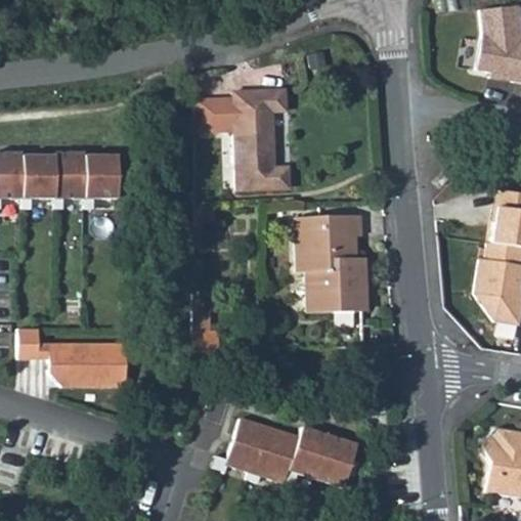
[(518,6),(479,10),(481,33),(475,71),(514,77),(512,83),(520,84),(520,23),(518,6)]
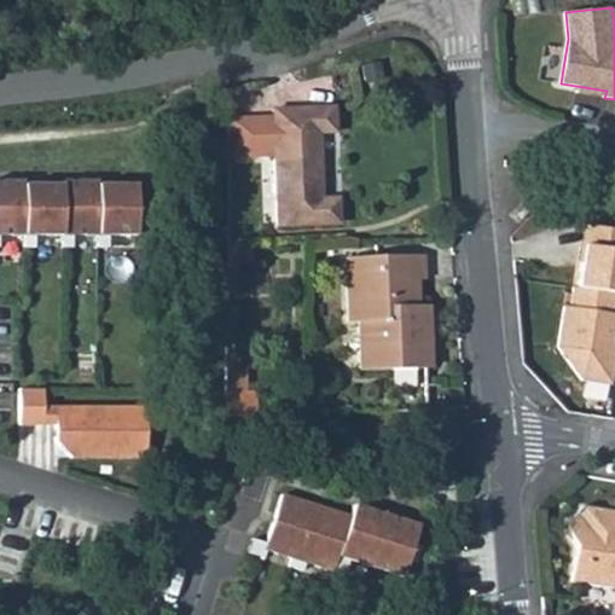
[(277,115),(242,116),(243,155),(278,154),(282,224),(342,221),(341,197),(324,197),(321,131),(337,131),(336,108),(276,110),(277,115)]
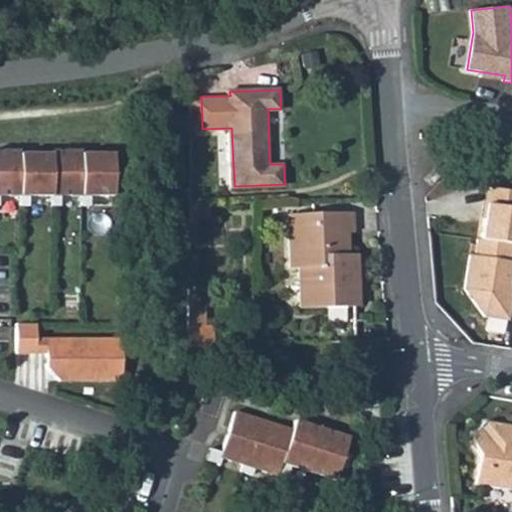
[(201,97),(190,98),(192,129),(202,129),(201,97)]
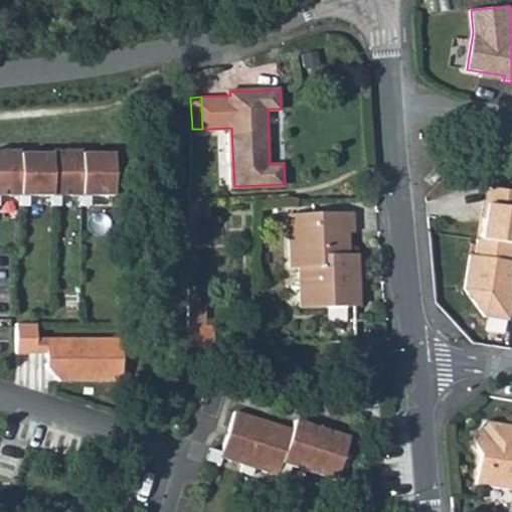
[(22,148),(0,148),(0,202),(1,203),(1,195),(22,195),(22,152),(22,148)]
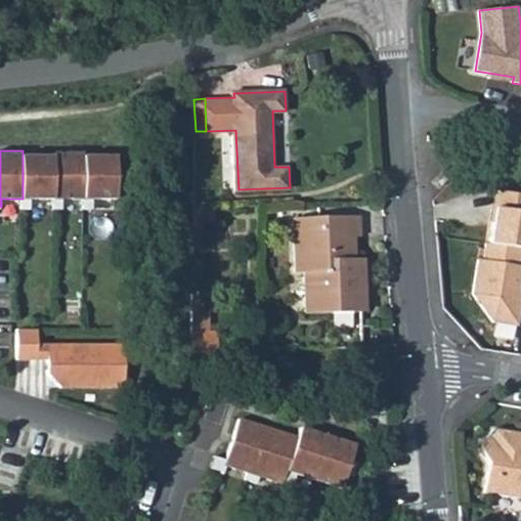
[(56,152),(56,155),(56,199),(56,207),(63,207),(63,198),(86,198),(86,156),(86,152),(56,152)]
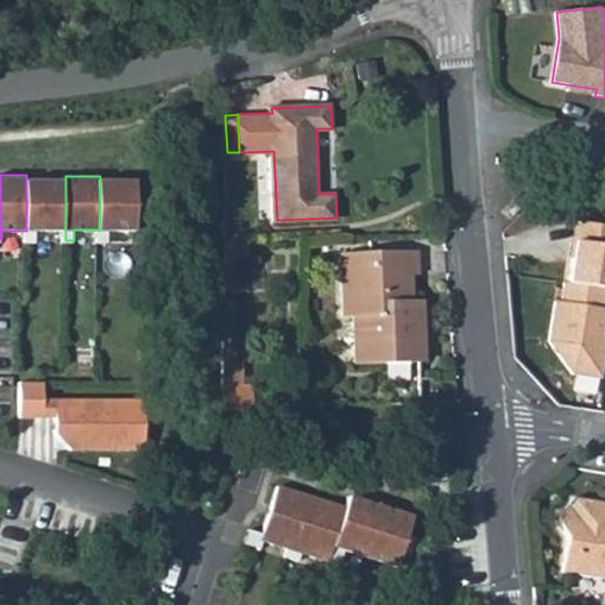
[(65,180),(26,180),(26,231),(26,241),(37,241),(37,231),(65,231),(65,180)]
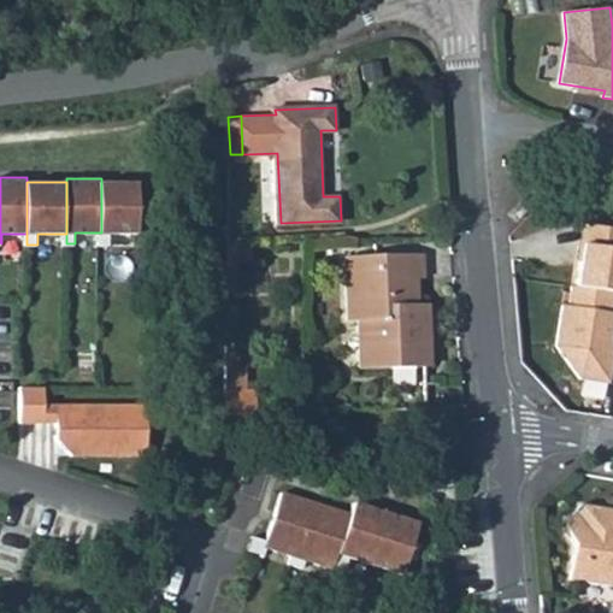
[(137,183),(101,183),(101,233),(100,245),(111,245),(111,231),(137,233),(137,183)]
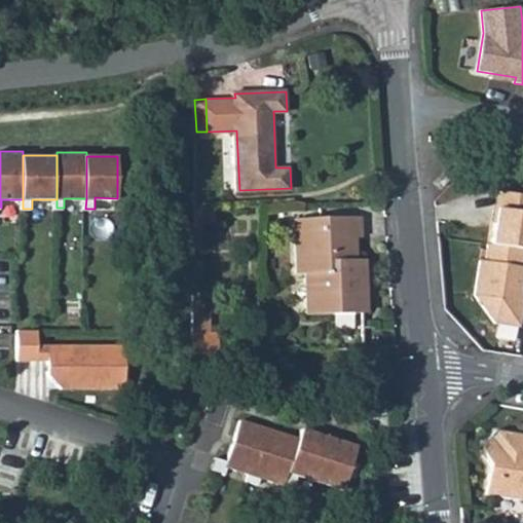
[(497,210),(499,193),(492,192),(487,222),(490,222),(492,210),(497,210)]
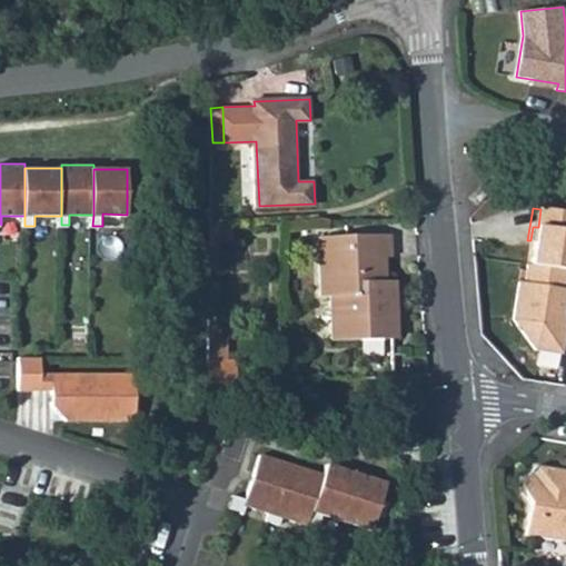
[(565,212),(540,209),(538,227),(533,227),(530,240),(527,264),(523,264),(520,283),(513,281),(507,319),(532,349),(556,354),(560,318),(557,318),(562,289),(559,288),(560,270),(565,270),(565,212)]
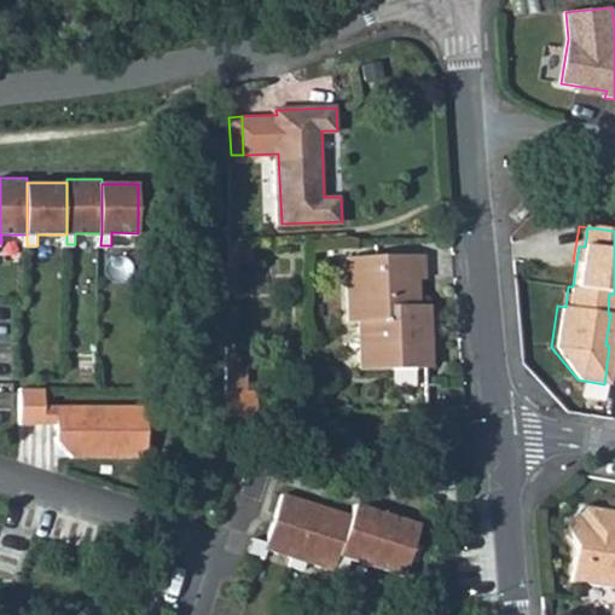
[(419,330),(431,329),(430,303),(419,305),(418,278),(427,278),(425,255),(349,256),(350,319),(359,319),(361,369),(431,366),(431,343),(419,343),(419,330)]
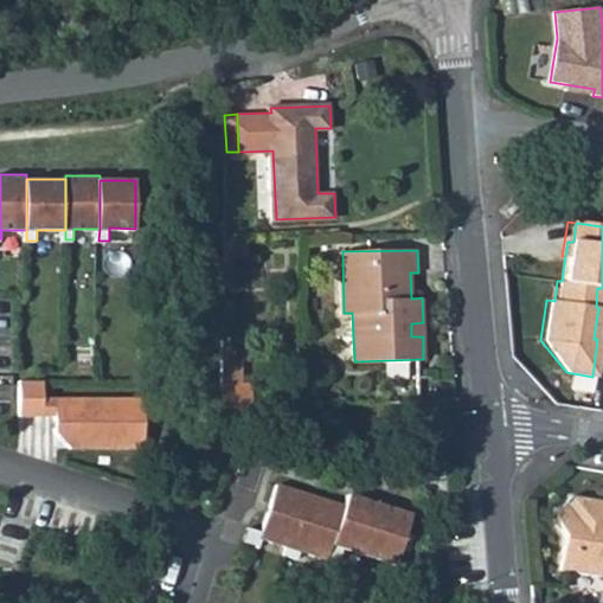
[(423,337),(423,322),(411,324),(411,337),(423,337)]
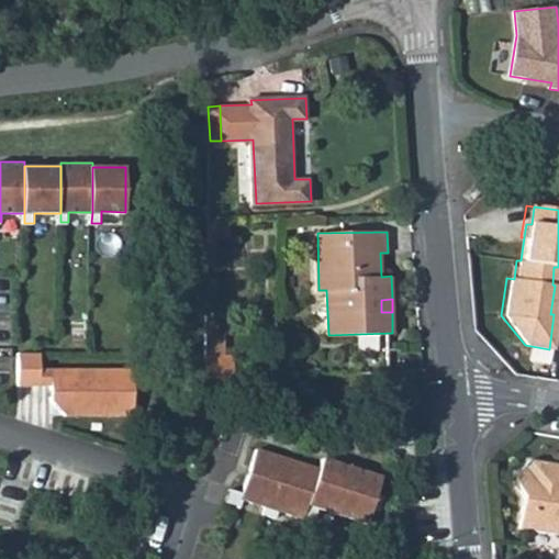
[(208,372),(225,372),(225,354),(226,325),(208,325),(208,372)]
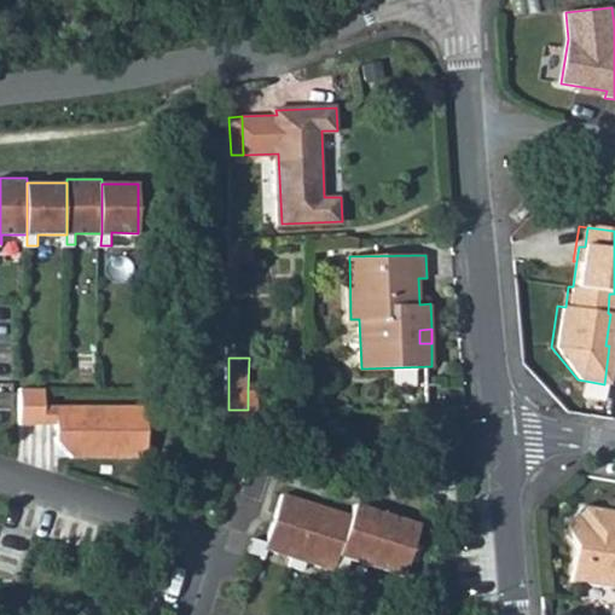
[(46,386),(22,386),(22,422),(58,422),(58,437),(75,453),(149,453),(149,402),(46,404),(46,386)]
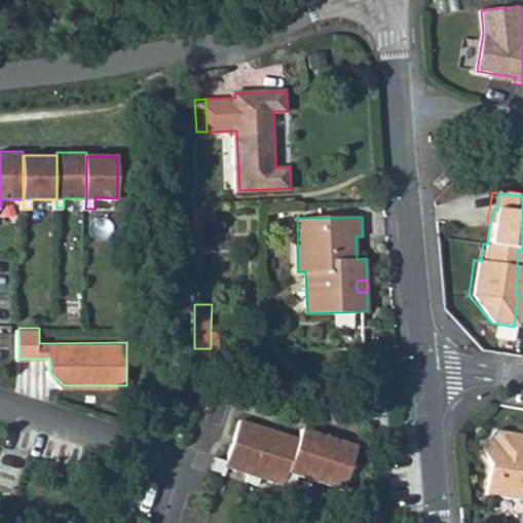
[(273,427),(244,418),(230,460),(218,456),(215,468),(231,473),(233,467),(253,473),(251,479),(256,481),(273,427)]
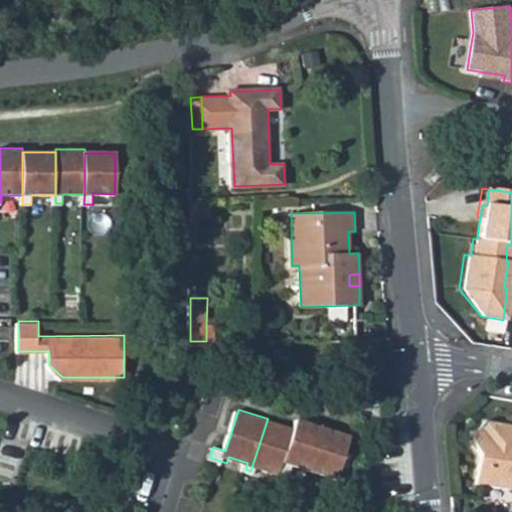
[(297,428),(268,418),(250,471),(257,473),(259,466),(282,473),(297,428)]
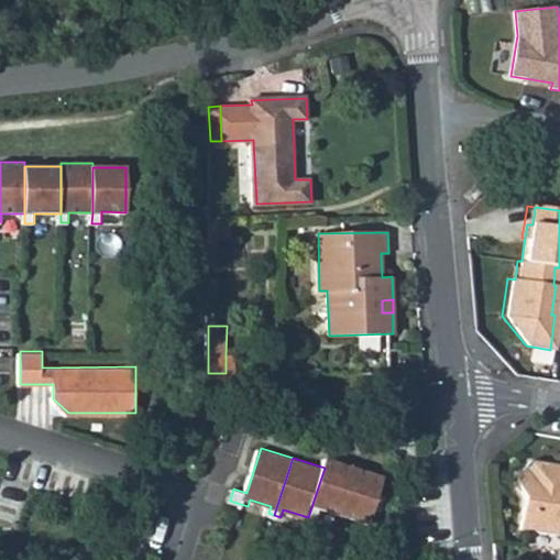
[(357,467),(328,458),(325,468),(308,517),(318,520),(322,507),(341,513),(357,467)]
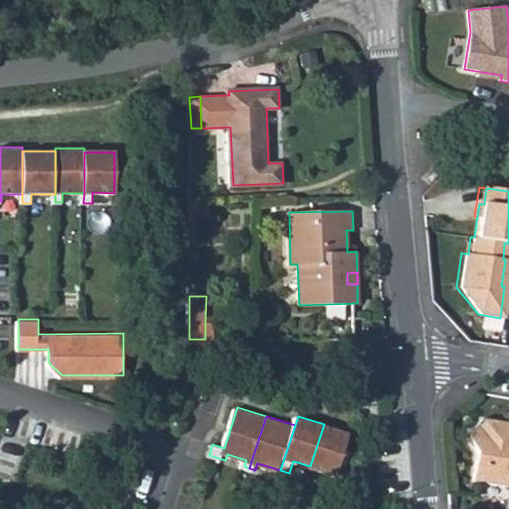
[(508,421),(483,417),(473,427),(472,436),(478,446),(473,480),(508,486),(508,421)]
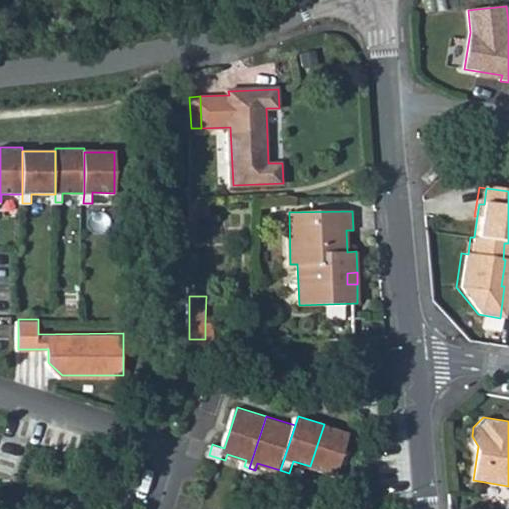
[(351,433),(324,424),(310,466),(338,475),(342,462),(348,464),(353,450),(346,448),(351,433)]
